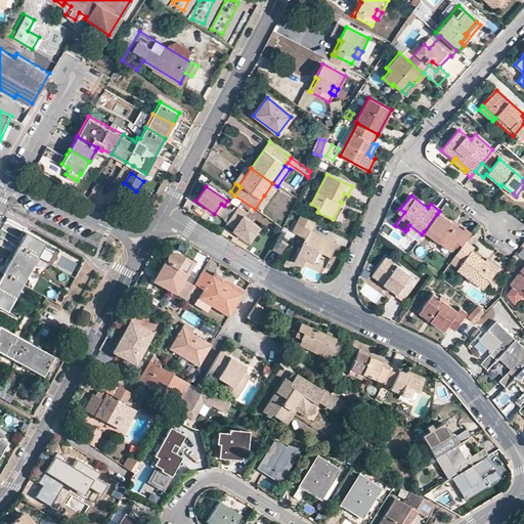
[(221,218),(227,208),(224,206),(221,204),(214,214),(221,218)]
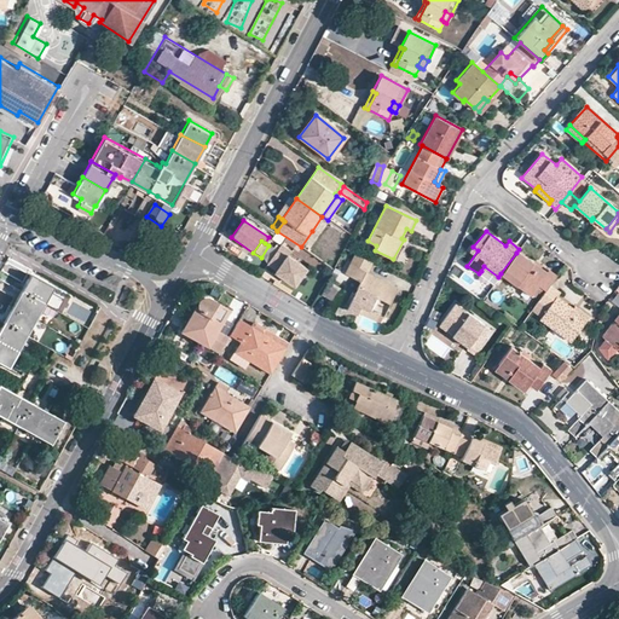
[(244,266),(249,259),(230,246),(225,253),(244,266)]
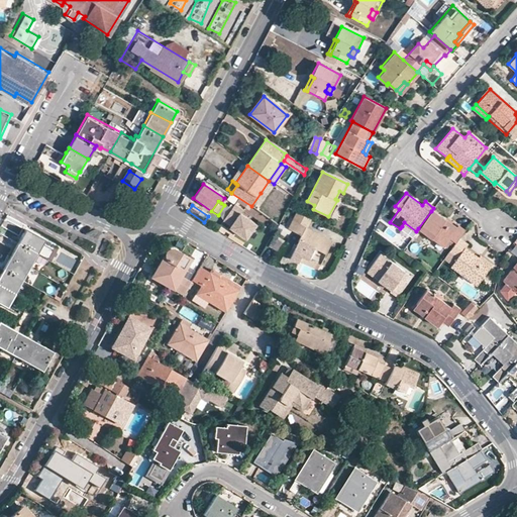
[(256,225),(240,214),(243,211),(234,205),(223,222),(231,227),(230,228),(246,239),(256,225)]
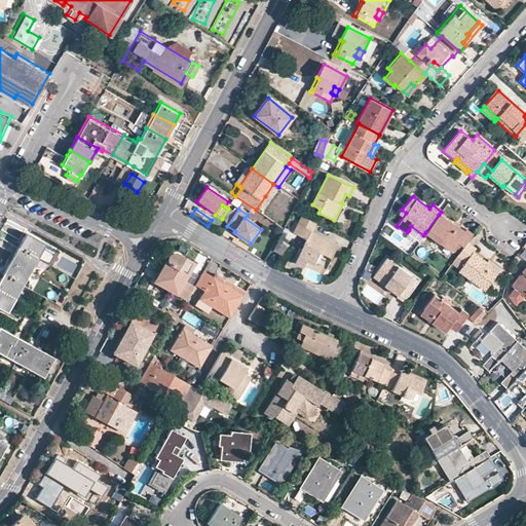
[(460,236),(450,228),(453,224),(439,215),(425,232),(451,251),(456,242),(463,247),(466,242),(472,234),(465,230),(463,232),(460,236)]
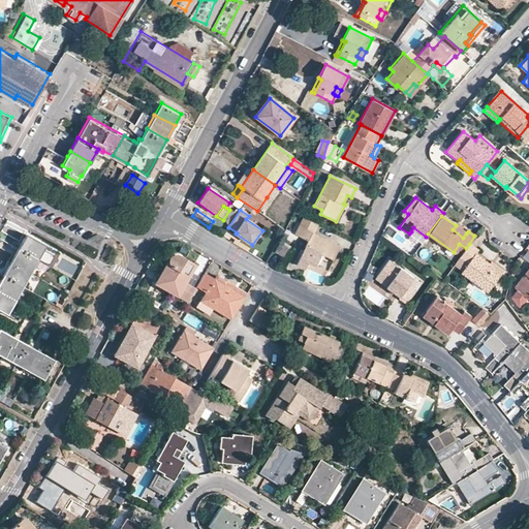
[(330,256),(336,244),(314,234),(318,224),(304,217),(296,235),(307,240),(296,265),(305,268),(306,267),(309,261),(323,269),(328,270),(333,258),(330,256)]
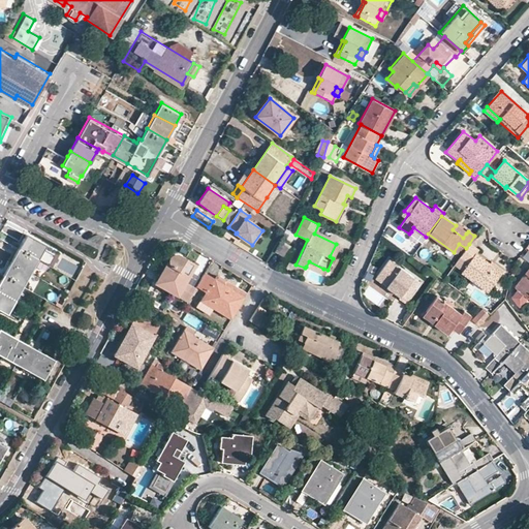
[(456,225),(453,229),(463,238),(466,234),(456,225)]
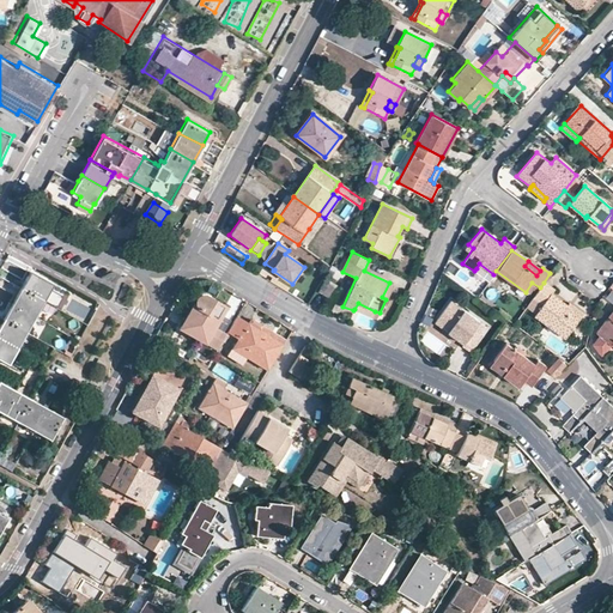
[(479,263),(477,268),(490,279),(493,274),(479,263)]
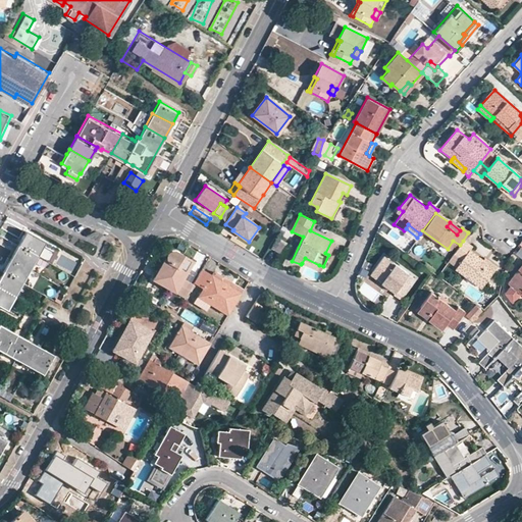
[(23,231),(16,246),(35,256),(42,242),(23,231)]
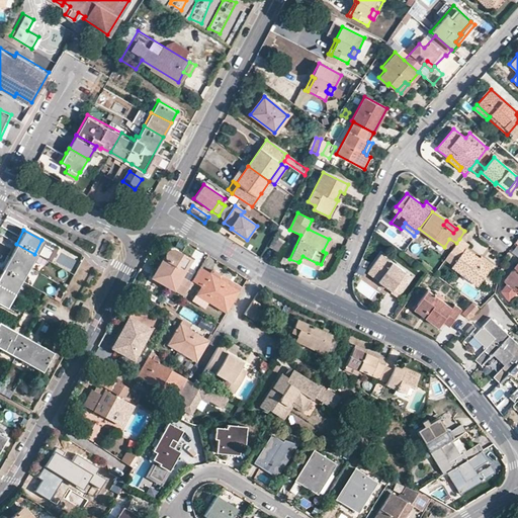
[(283,240),(275,235),(269,245),(277,250),(283,240)]
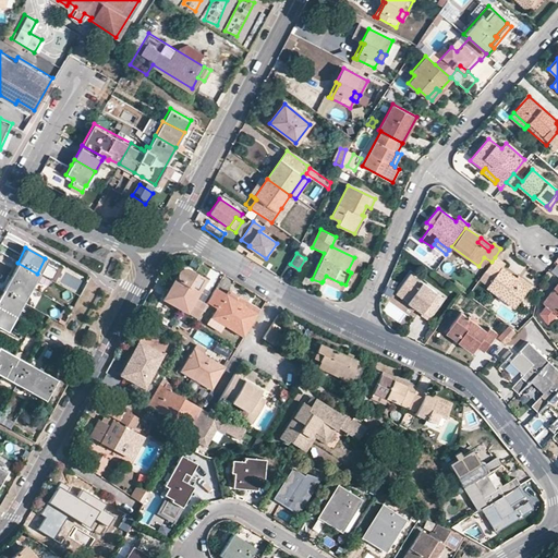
[(348,270),(351,273),(358,259),(354,257),(348,270)]
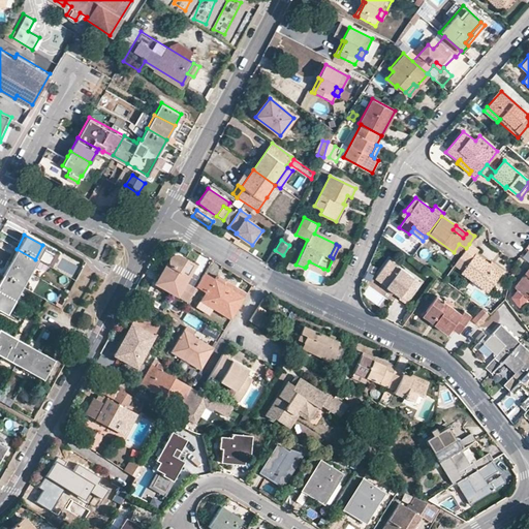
[(488,291),(498,277),(486,268),(489,263),(475,254),(478,250),(469,244),(466,248),(454,265),(462,271),(461,273),(488,291)]
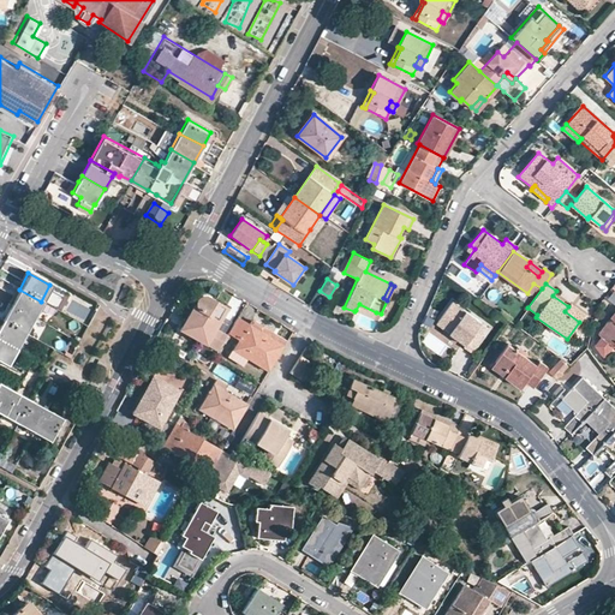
[(19,290),(11,305),(33,317),(41,302),(19,290)]
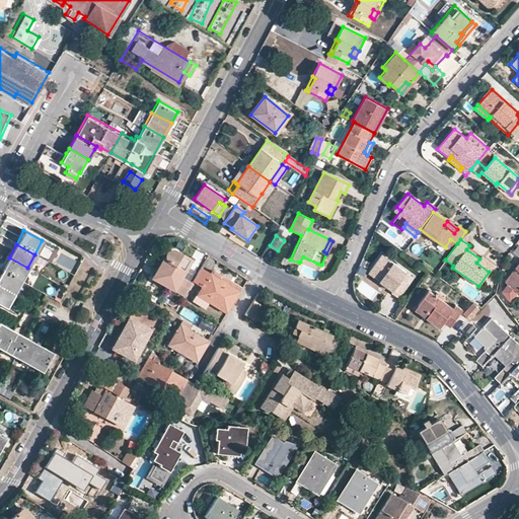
[(187,255),(192,257),(198,249),(192,245),(187,255)]
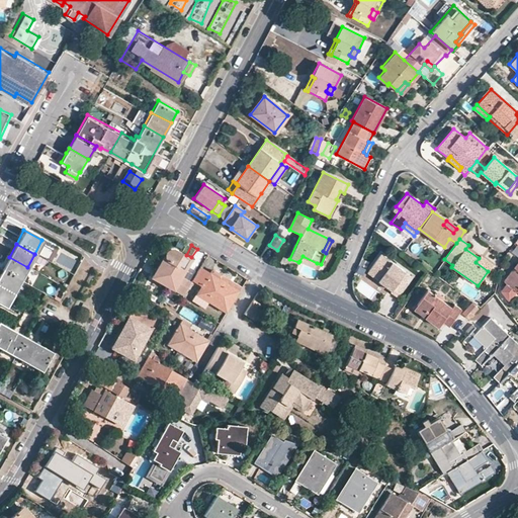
[(183,295),(190,282),(180,276),(189,260),(172,250),(169,250),(167,251),(166,252),(164,253),(151,277),(175,290),(183,295)]
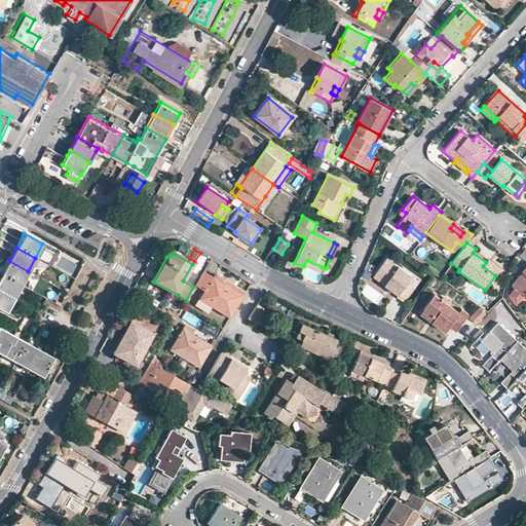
[(386,258),(376,272),(387,280),(384,285),(398,295),(396,297),(403,301),(412,288),(410,286),(415,278),(386,258)]
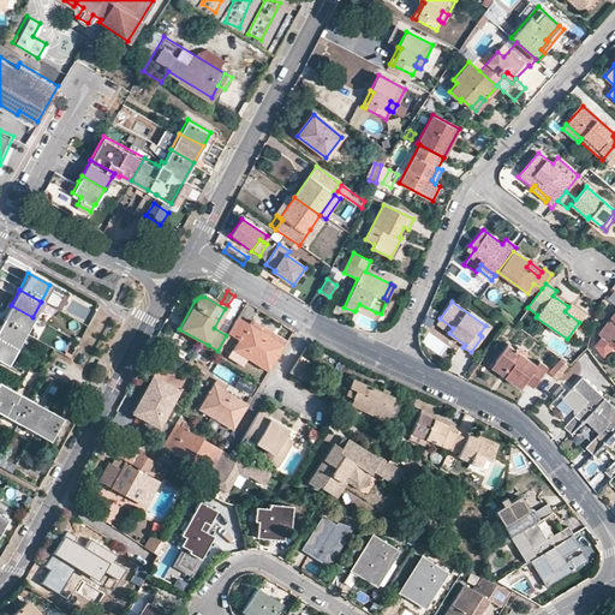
[(359,304),(356,310),(374,318),(376,312),(359,304)]
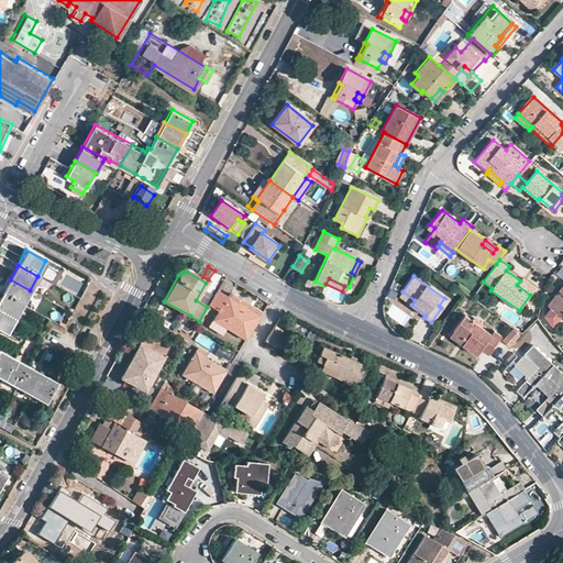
[(10,279),(2,294),(22,305),(30,290),(10,279)]
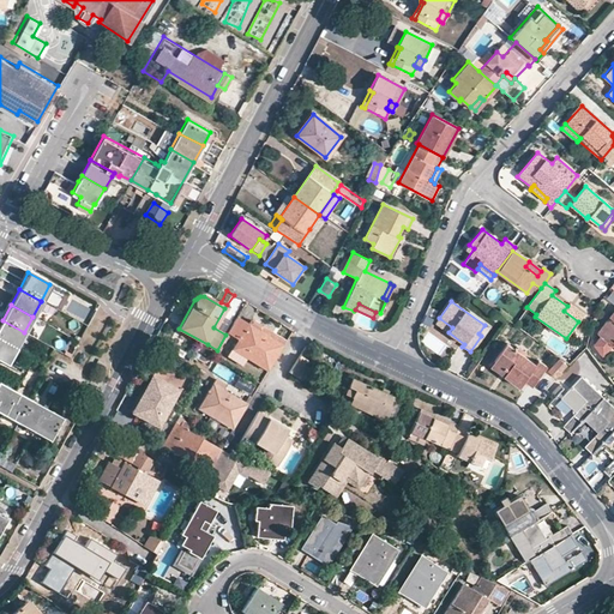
[(567,306),(564,311),(578,321),(582,317),(567,306)]
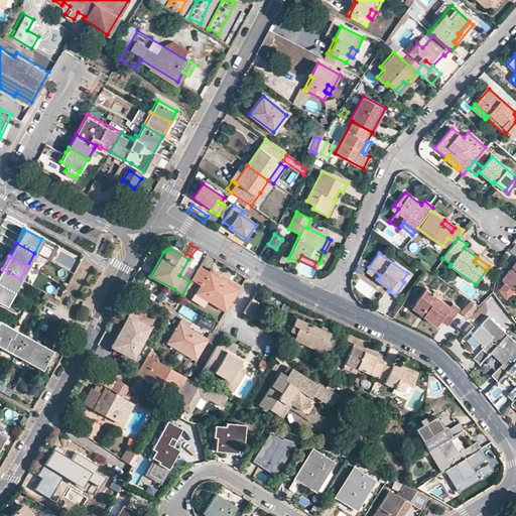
[(515,261),(512,267),(514,268),(515,269),(505,283),(514,290),(515,288),(515,261)]
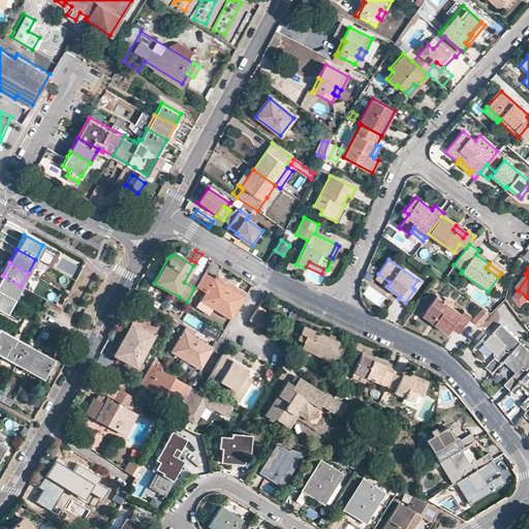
[(204,292),(198,301),(229,319),(235,311),(243,298),(221,284),(223,281),(215,275),(212,278),(204,273),(195,287),(204,292)]
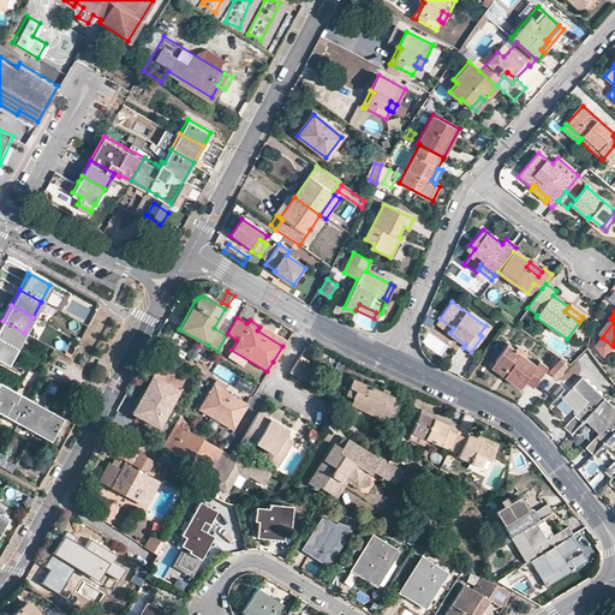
[(453,328),(440,318),(436,323),(449,333),(453,328)]
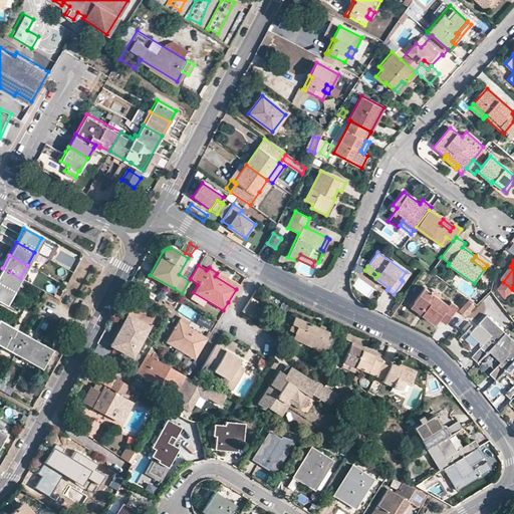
[(0,284),(13,291),(20,278),(2,268),(0,271),(0,284)]
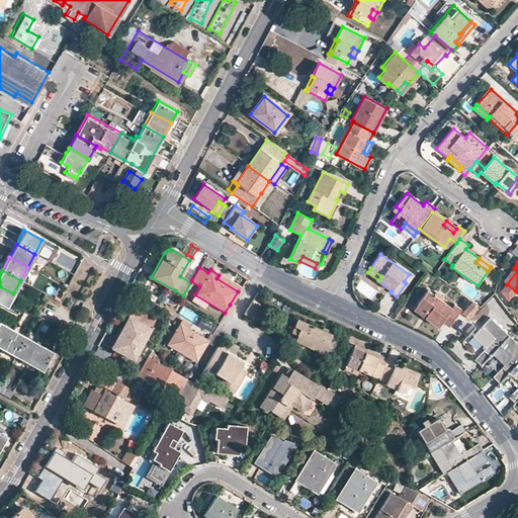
[(219,275),(217,278),(238,291),(239,288),(219,275)]
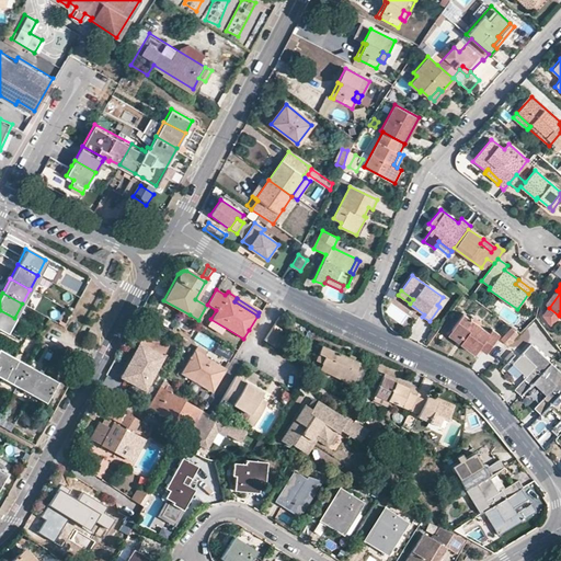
[(0,310),(0,329),(6,333),(14,318),(0,310)]
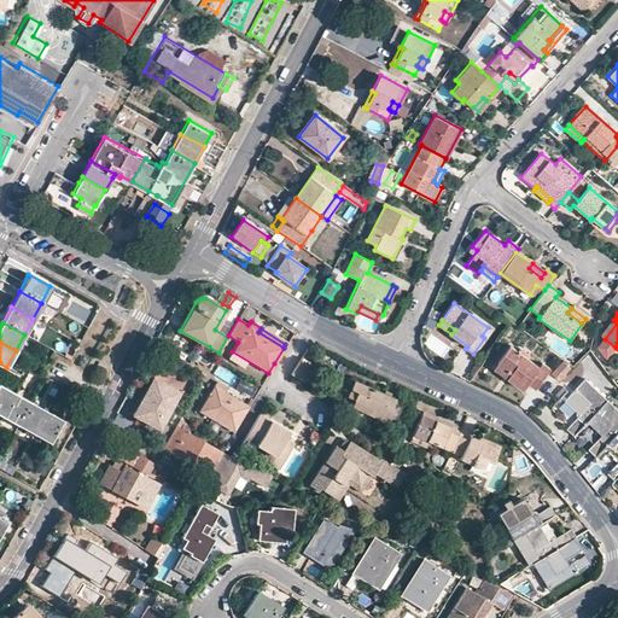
[(541,363),(538,367),(509,347),(497,363),(511,374),(507,378),(523,390),(529,384),(535,388),(549,368),(541,363)]
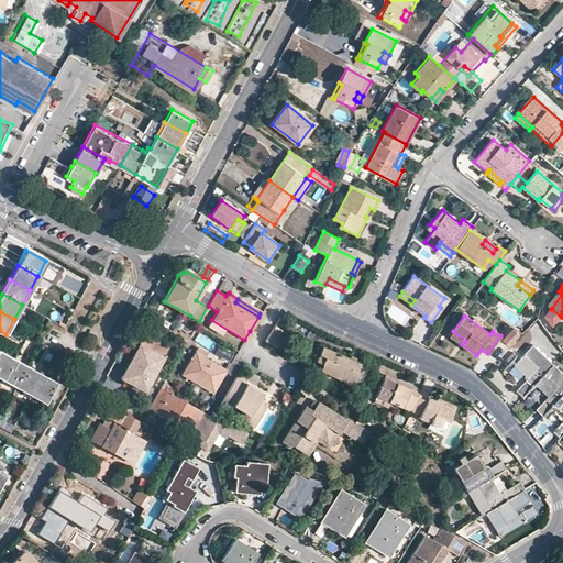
[(282,331),(274,327),(264,341),(273,346),(282,331)]
